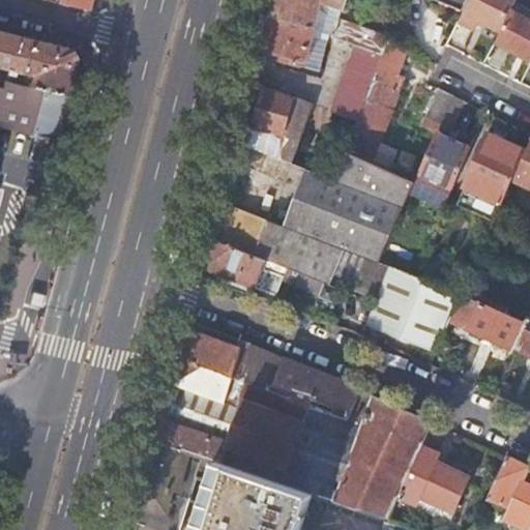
[(40,0),(88,11),(90,0),(40,0)]
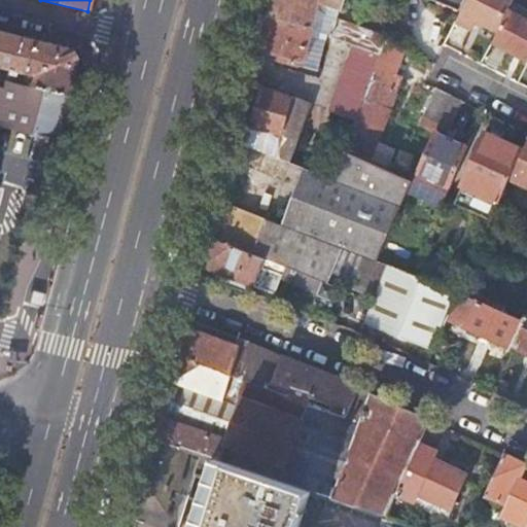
[(261,48),(259,55),(300,65),(302,59),(306,60),(321,2),(358,9),(360,0),(273,0),(270,13),(261,48)]
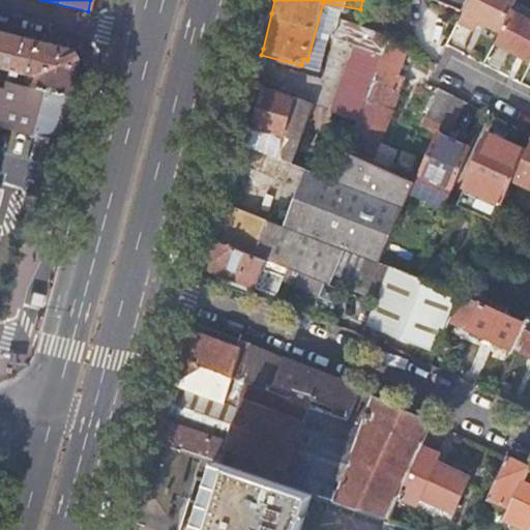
[(383,0),(382,4),(401,9),(404,0),(383,0)]
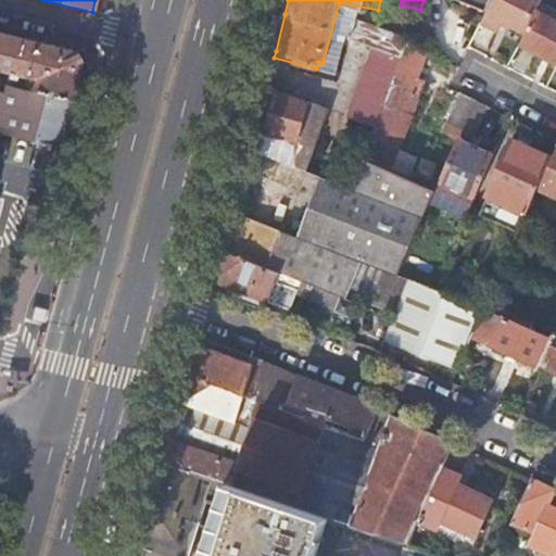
[(460,0),(488,10),(493,0),(460,0)]
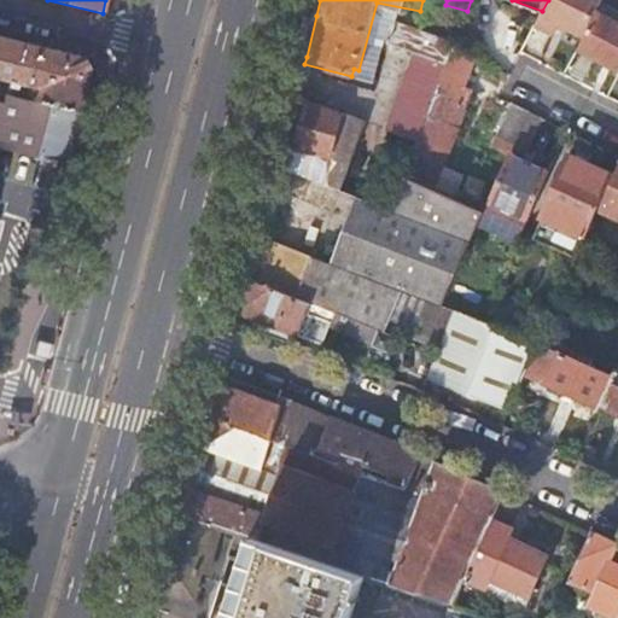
[(602,0),(548,0),(542,11),(536,24),(557,34),(560,24),(584,36),(602,0)]
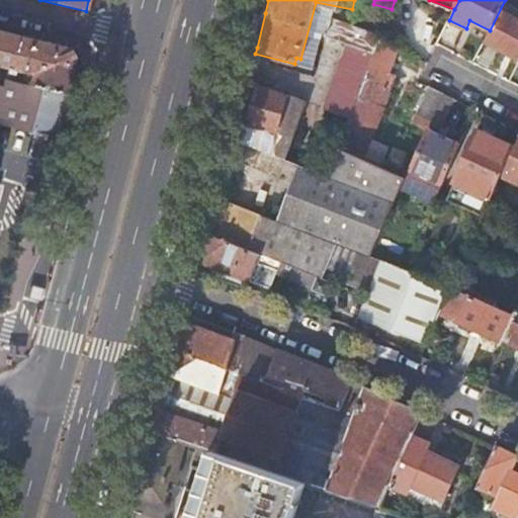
[(486,42),(517,59),(517,17),(503,10),(486,42)]
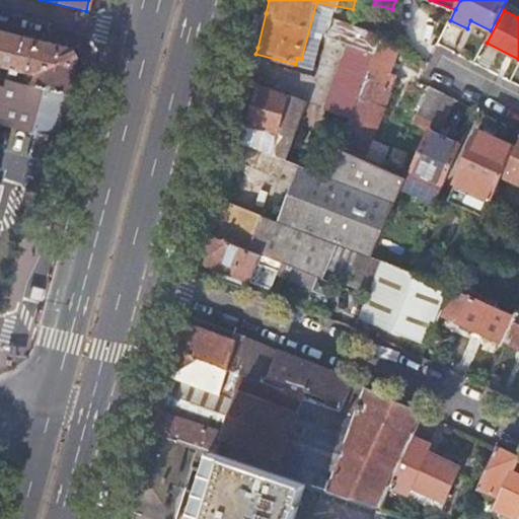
[(246,45),(257,48),(266,13),(255,11),(246,45)]
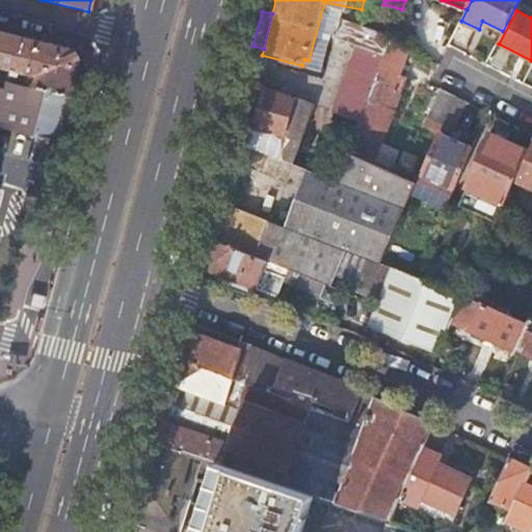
[(391,40),(345,24),(340,38),(358,45),(384,55),(391,40)]
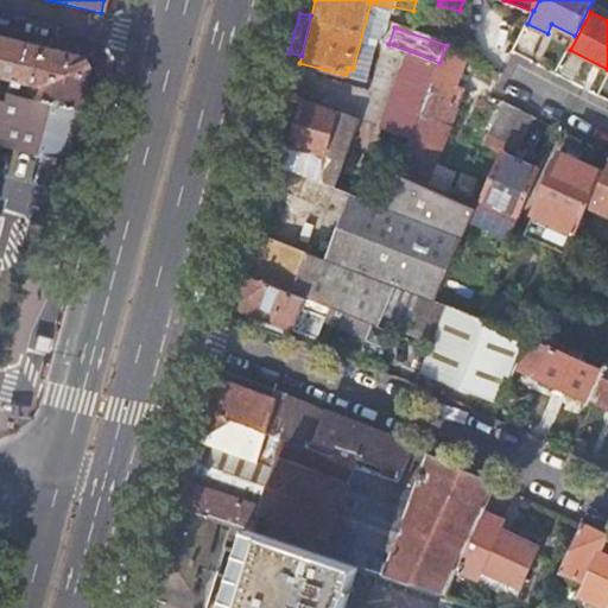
[(21,96),(74,109),(75,108),(86,68),(78,57),(0,37),(0,77),(8,80),(6,86),(16,88),(17,82),(25,84),(21,96)]
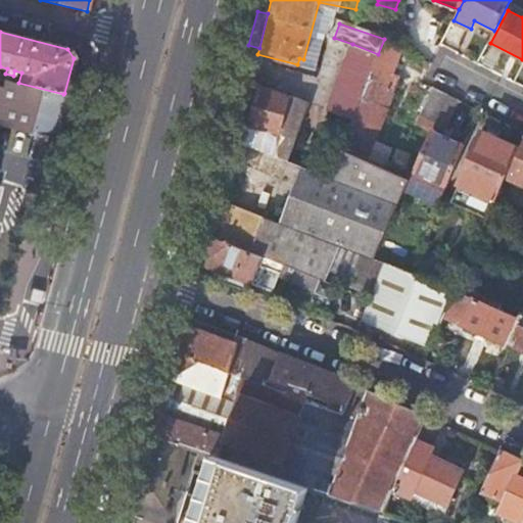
[(354,120),(343,149),(368,160),(375,140),(393,92),(387,89),(402,48),(384,39),(378,54),(354,120)]
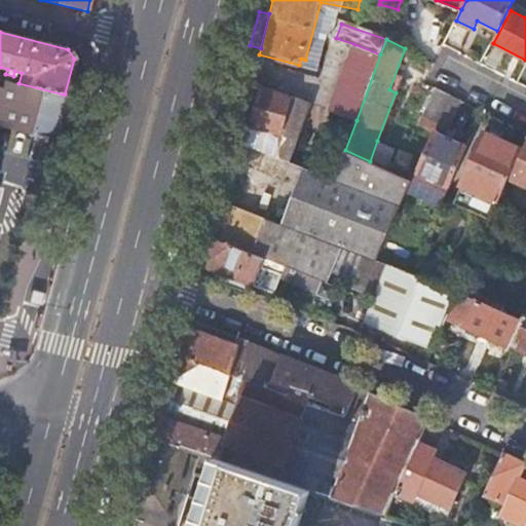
[(331,110),(357,120),(380,54),(354,44),(331,110)]
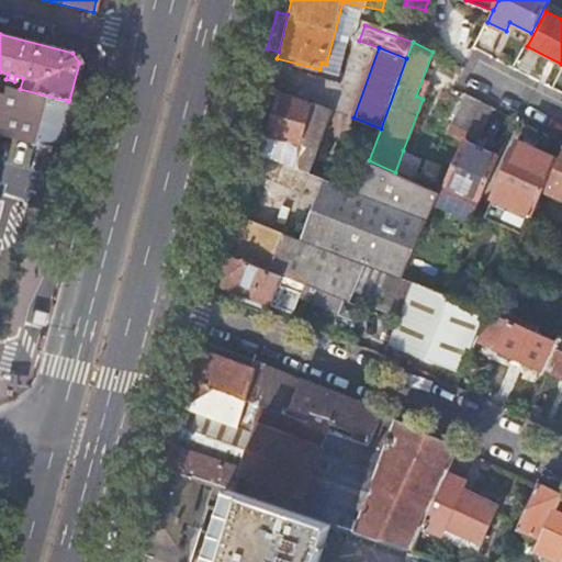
[(79,63),(69,100),(81,103),(91,66),(79,63)]
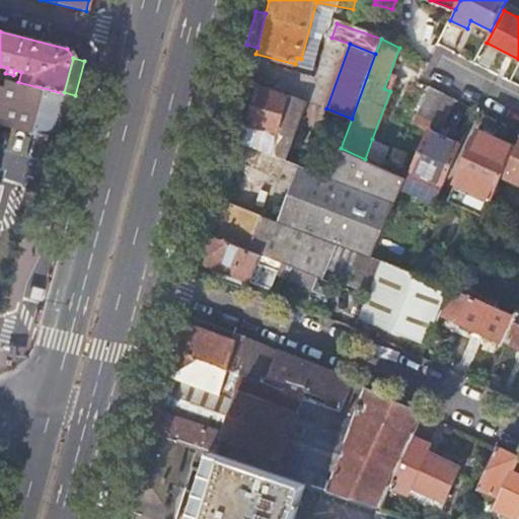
[(0,123),(52,136),(58,115),(63,93),(18,82),(4,78),(2,84),(0,83),(0,123)]
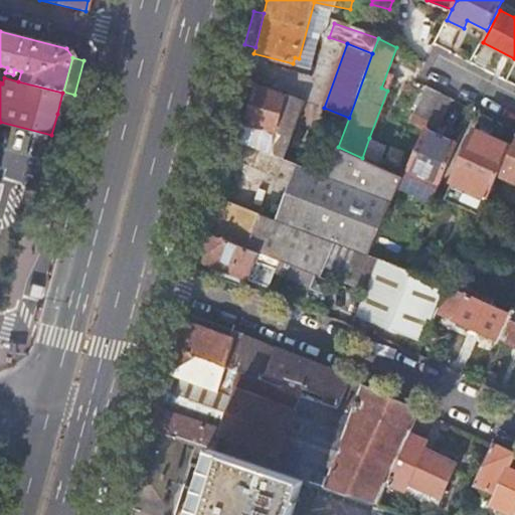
[(246,79),(231,139),(285,159),(304,101),(246,79)]
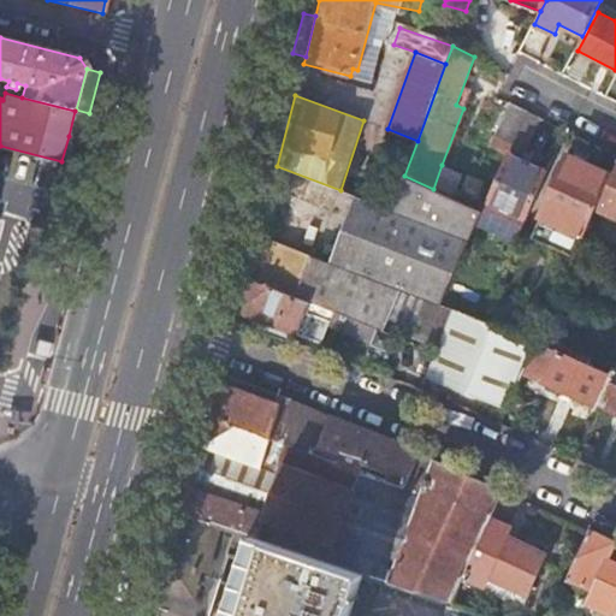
[(528,112),(511,104),(498,136),(514,143),(528,112)]
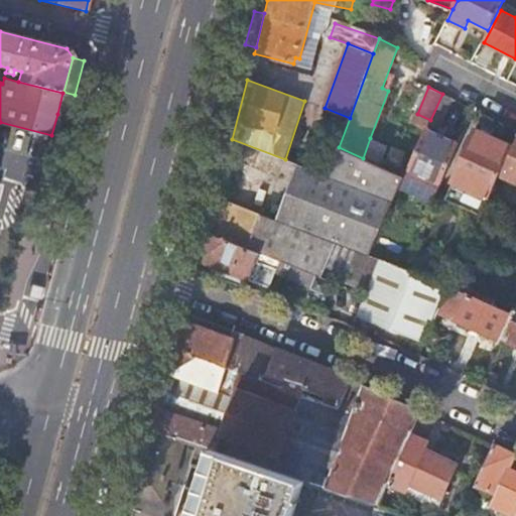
[(442,94),(430,120),(427,128),(438,133),(441,128),(455,100),(442,94)]
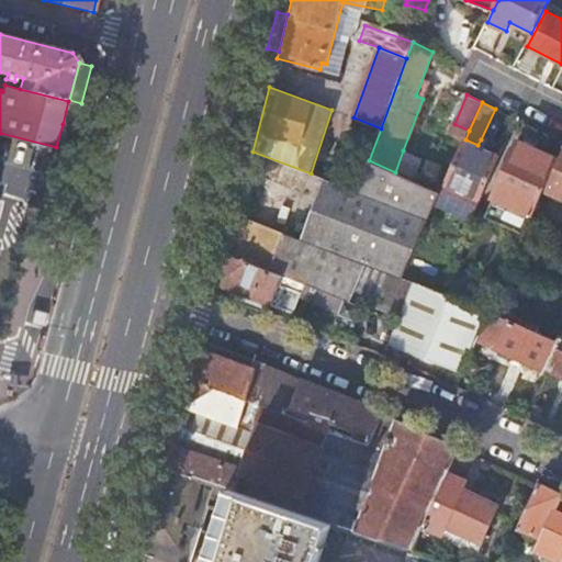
[(478,145),(465,139),(445,184),(481,200),(501,155),(484,148),(478,145)]
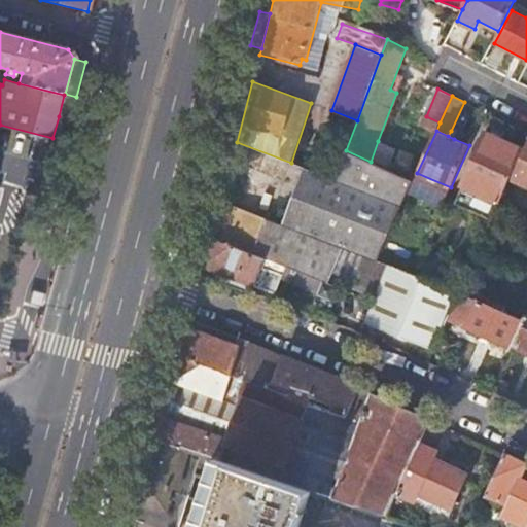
[(451,131),(448,136),(454,139),(457,134),(451,131)]
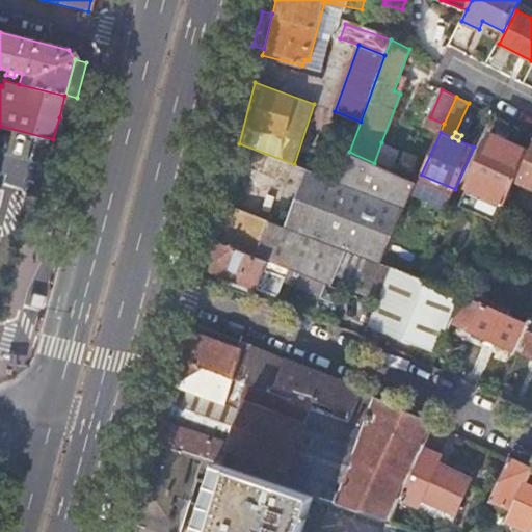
[(516,180),(529,151),(490,134),(459,206),(497,222),(516,180)]
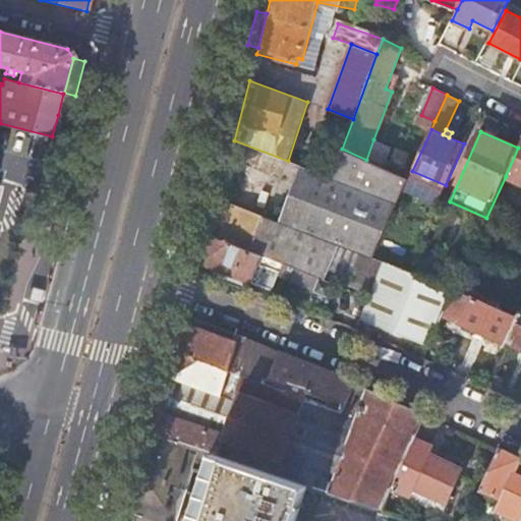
[(373,139),(366,160),(385,168),(392,149),(373,139)]
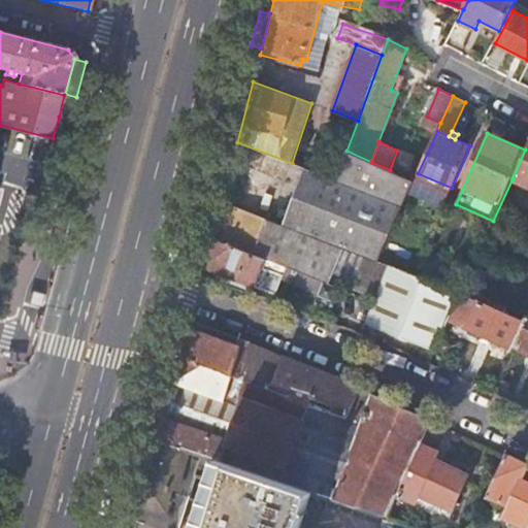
[(527,142),(525,150),(513,178),(527,185),(527,142)]
